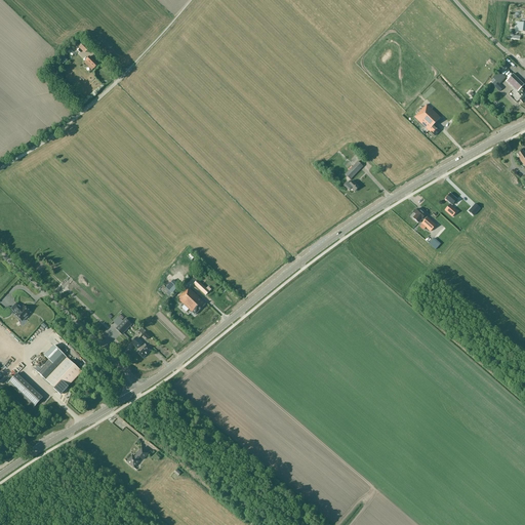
[(524,25),(517,24),(516,33),(524,34),(524,25)]
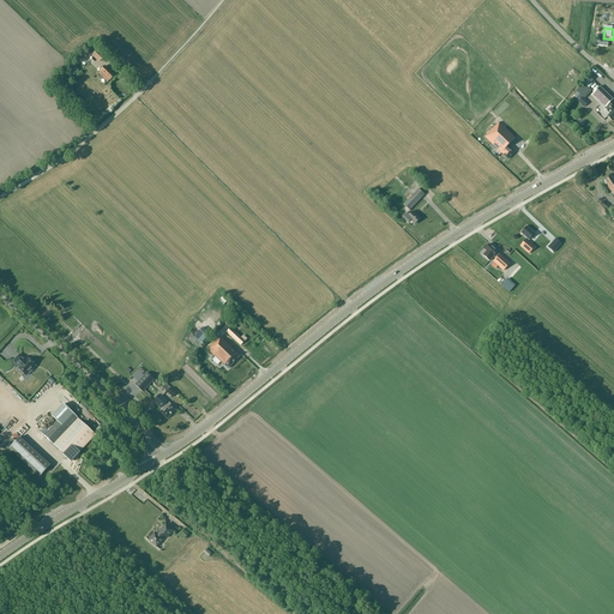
[(92,55),(100,62),(104,58),(94,48),(90,52),(92,54),(92,55)]
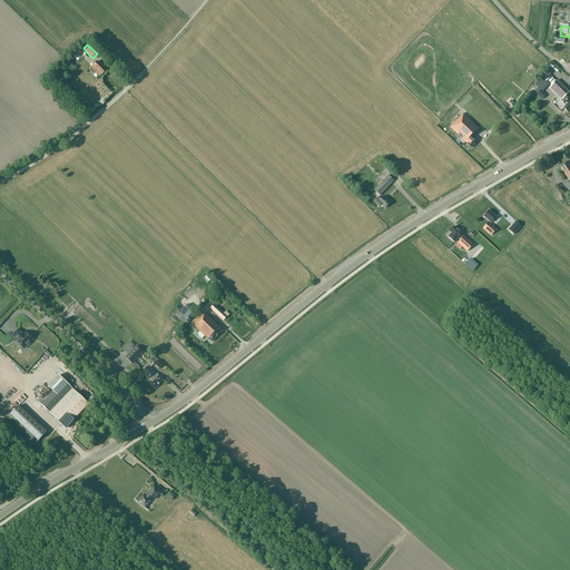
[(99,76),(101,75),(102,75),(106,70),(97,61),(92,66),(94,66),(91,68),(99,76)]
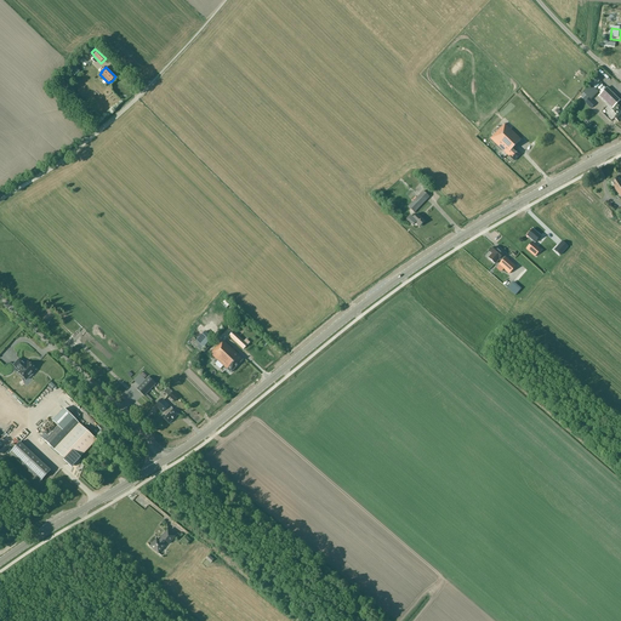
[(599,97),(613,109),(613,110),(619,115),(616,118),(619,121),(620,118),(620,109),(619,108),(620,107),(619,104),(620,101),(608,89),(599,97)]
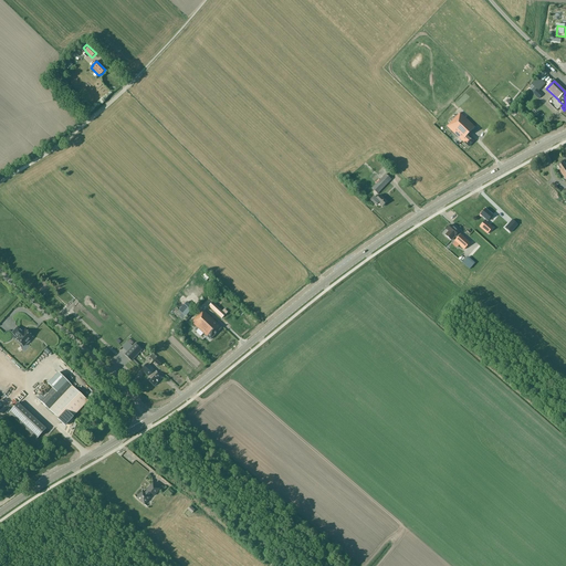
[(532,93),(538,100),(543,95),(536,88),(532,93)]
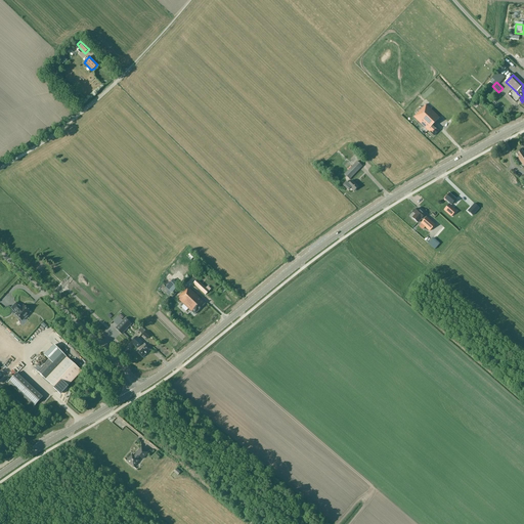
[(453,105),(460,97),(454,93),(448,101),(453,105)]
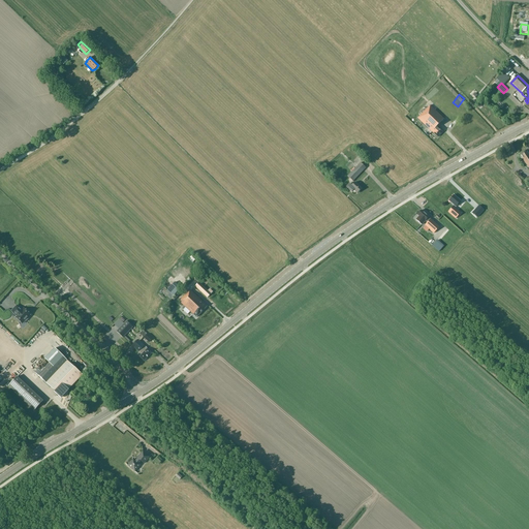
[(430,105),(417,118),(437,137),(442,131),(437,126),(443,119),(430,105)]
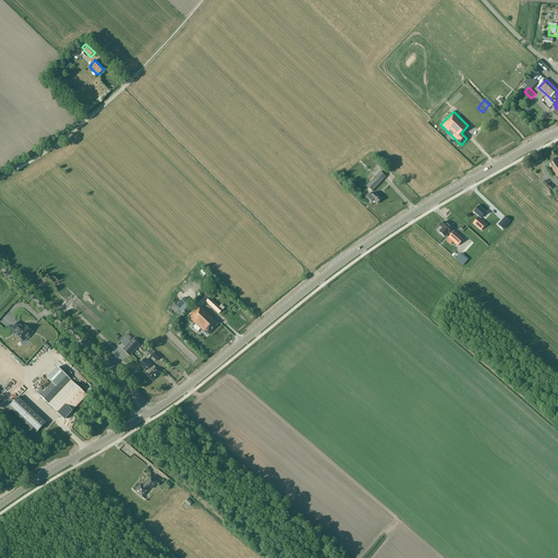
[(489,111),(478,124),(484,129),(485,126),(485,125),(494,114),(489,111)]
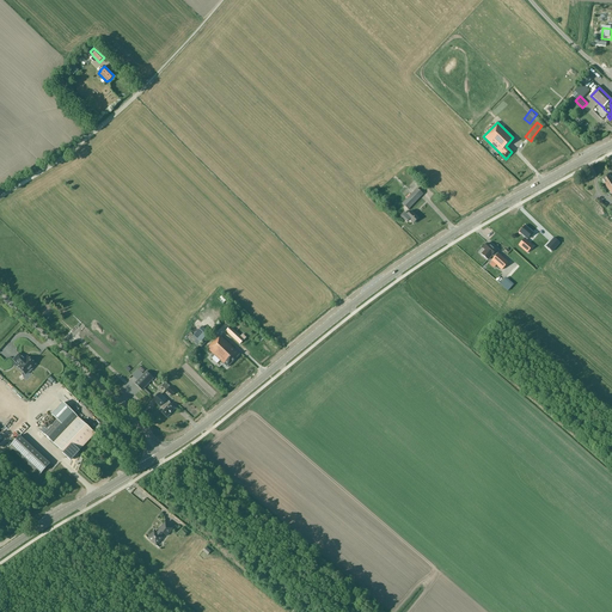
[(600,178),(611,195),(611,179),(607,173),(600,178)]
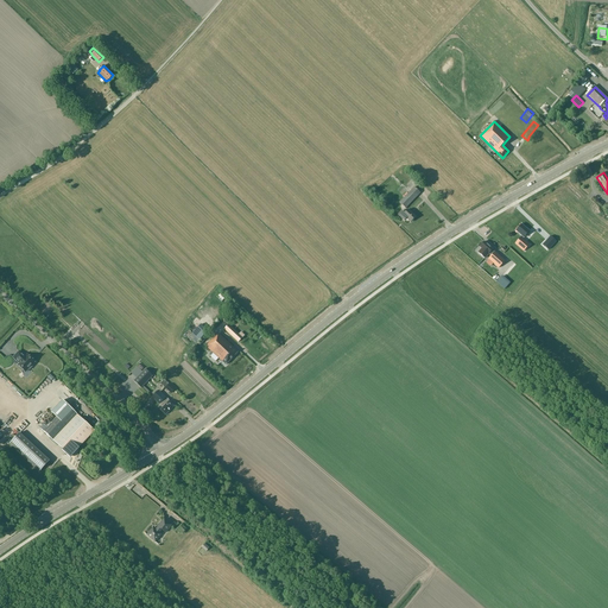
[(415,187),(399,202),(405,208),(420,192),(415,187)]
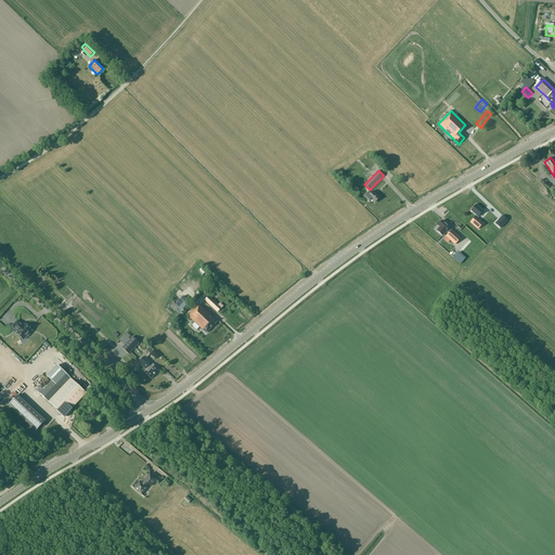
[(369,195),(366,193),(363,196),(369,202),(371,199),(374,203),(379,197),(373,191),(369,195)]
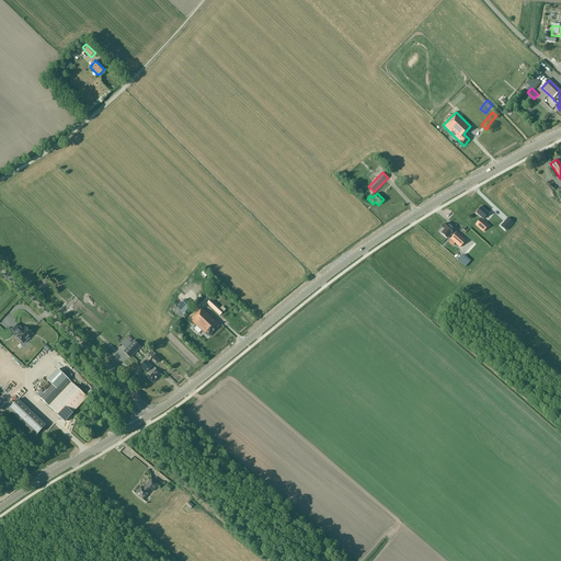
[(481,207),(476,213),(483,219),(489,213),(481,207)]
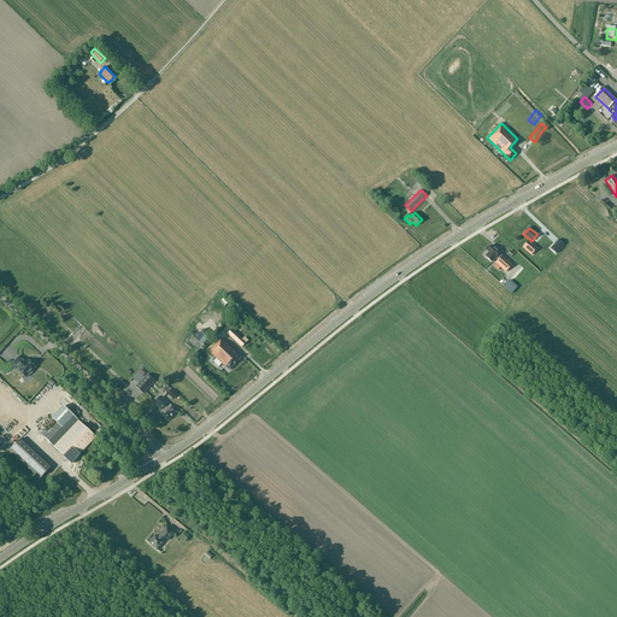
[(564,245),(558,240),(551,248),(557,253),(564,245)]
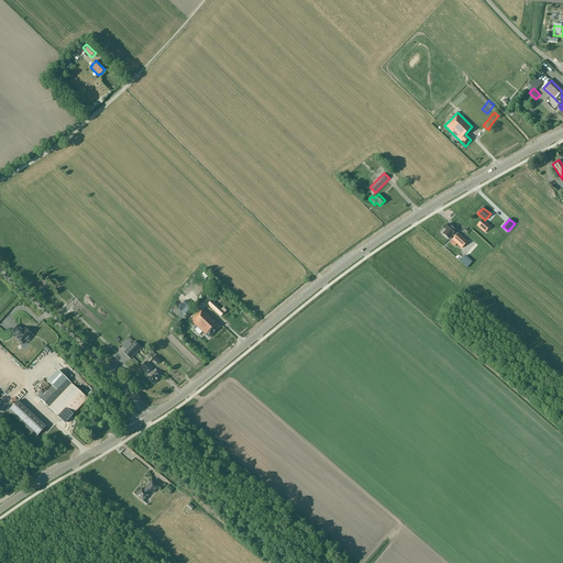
[(482,220),(476,225),(485,233),(490,227),(482,220)]
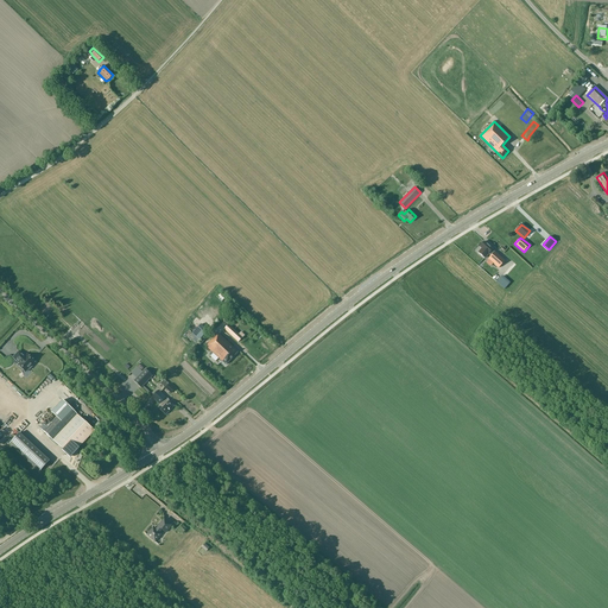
[(493,249),(483,242),(480,246),(482,248),(479,253),(485,258),(488,254),(486,258),(498,268),(505,261),(494,252),(493,249)]
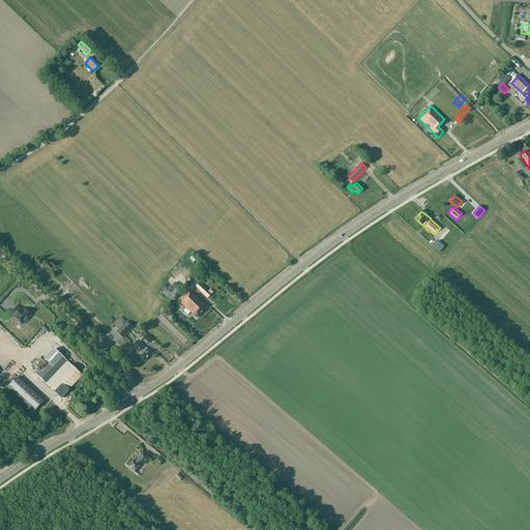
[(194,278),(199,284),(205,276),(201,271),(198,274),(196,272),(192,276),(195,278),(194,278)]
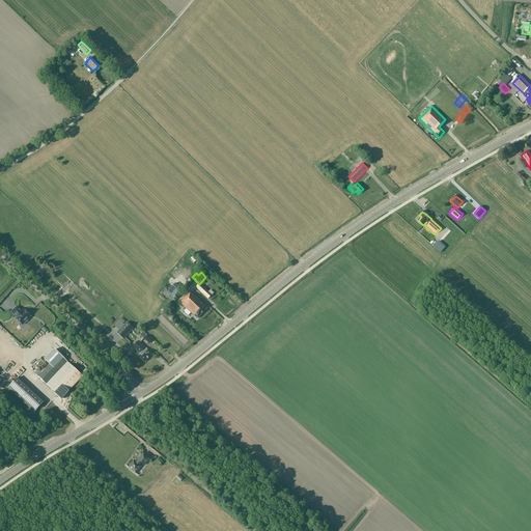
[(199,283),(196,287),(207,299),(212,295),(213,292),(211,290),(208,291),(199,283)]
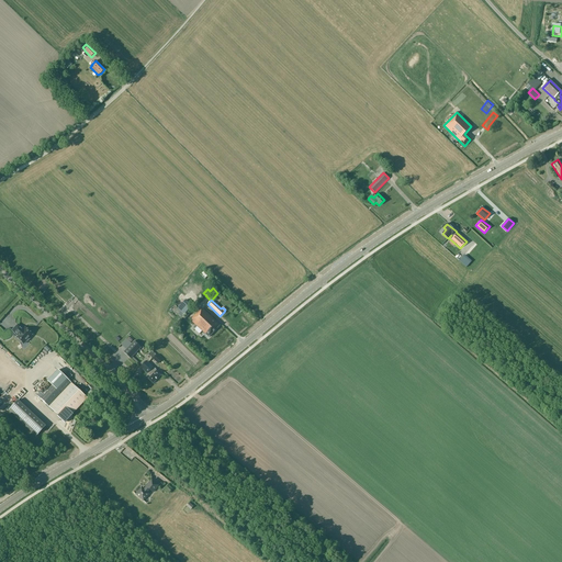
[(193,306),(189,303),(187,305),(183,302),(178,308),(184,314),(187,312),(188,313),(193,306)]
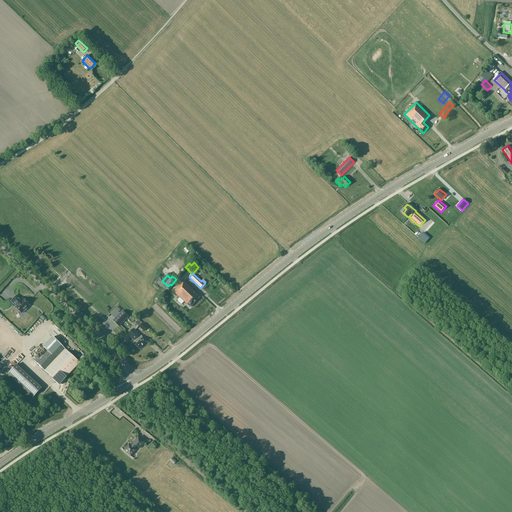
[(180,284),(173,291),(190,307),(200,296),(184,281),(181,284),(180,284)]
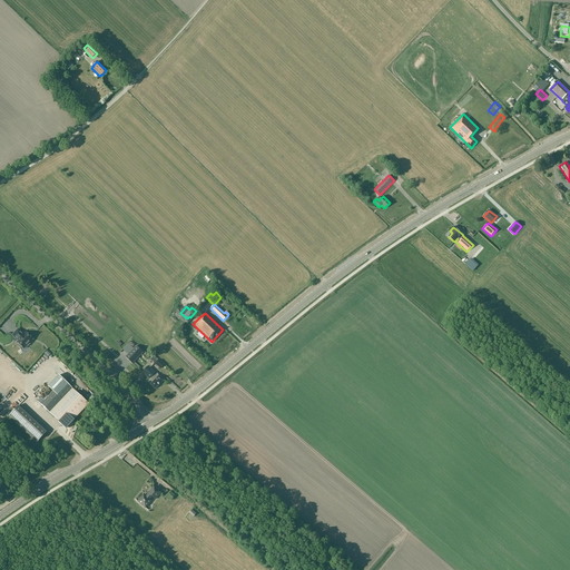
[(12,340),(11,341),(18,347),(20,344),(21,345),(25,342),(23,341),(26,337),(19,332),(17,334),(15,332),(16,332),(12,327),(6,334),(12,340)]
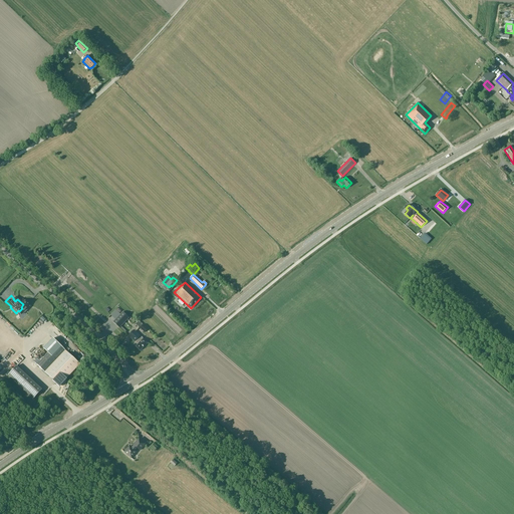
[(24,309),(31,303),(29,300),(22,306),(24,309)]
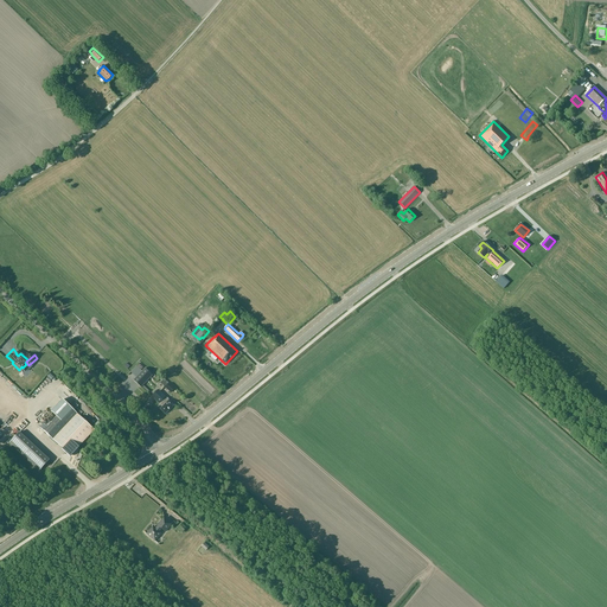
[(39,371),(50,360),(44,355),(33,365),(39,371)]
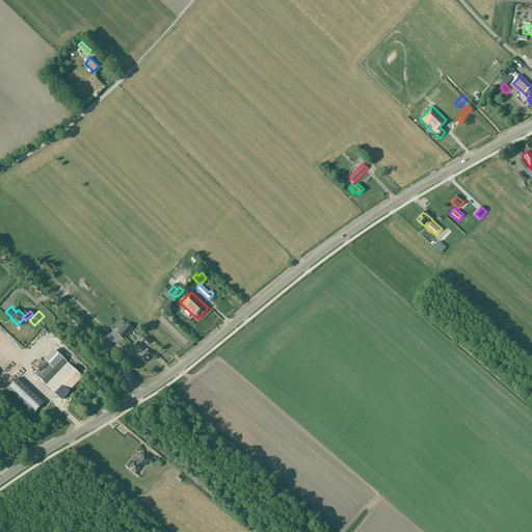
[(3,315),(0,317),(0,319),(8,327),(10,329),(12,327),(7,322),(8,321),(3,315)]
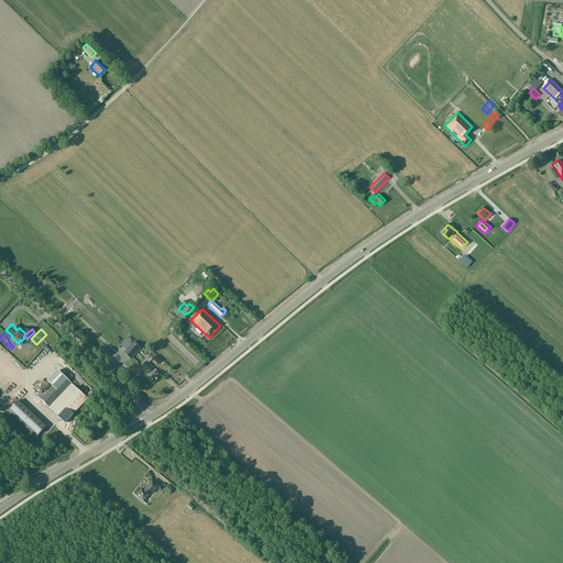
[(131,360),(136,365),(139,363),(132,357),(141,349),(134,342),(123,353),(130,360),(131,360)]
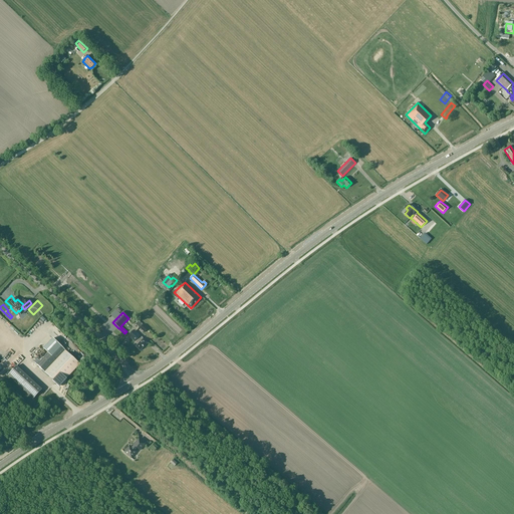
[(136,324),(145,333),(148,329),(139,321),(136,324)]
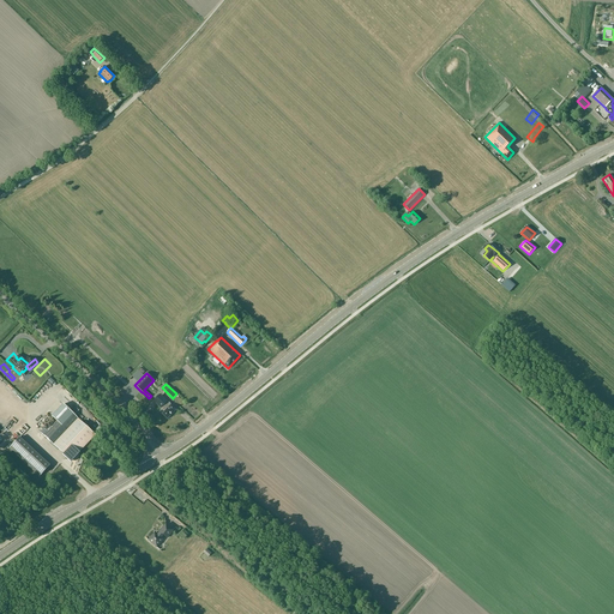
[(160,395),(154,401),(161,408),(164,411),(162,414),(167,419),(175,409),(170,404),(170,405),(167,402),(160,395)]
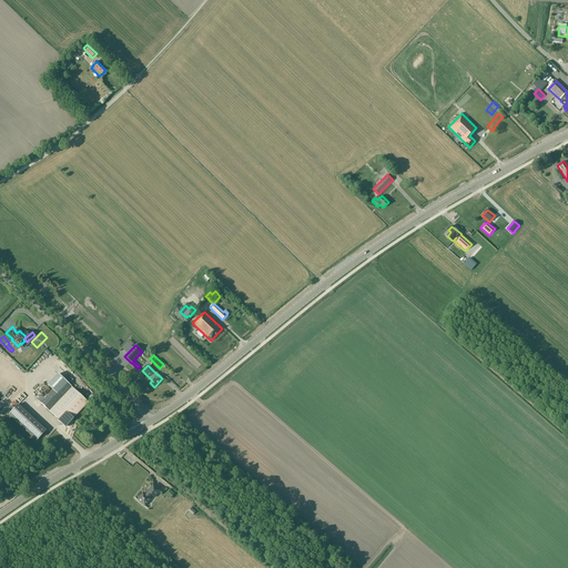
[(63,379),(44,399),(41,396),(38,401),(41,403),(66,426),(89,403),(69,384),(73,379),(68,375),(64,379),(63,379)]
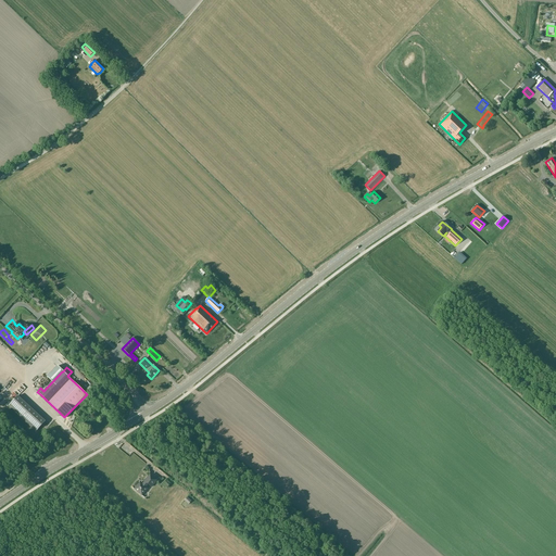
[(17,396),(8,406),(36,432),(45,421),(17,396)]
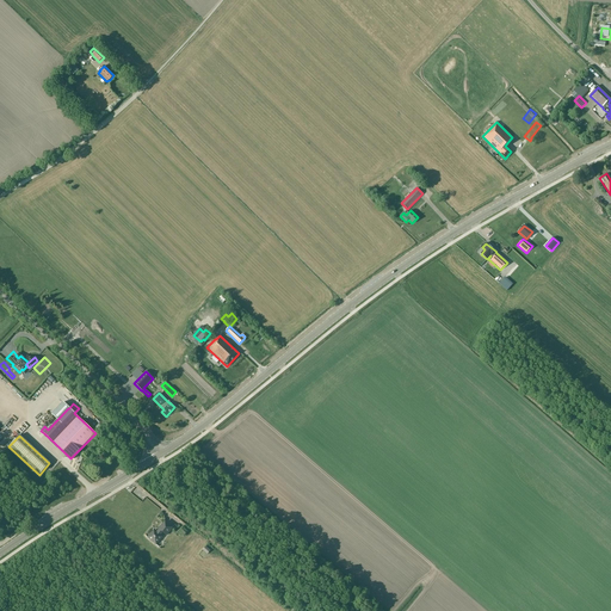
[(134,487),(130,489),(137,499),(142,494),(141,492),(139,494),(137,492),(139,492),(134,487)]
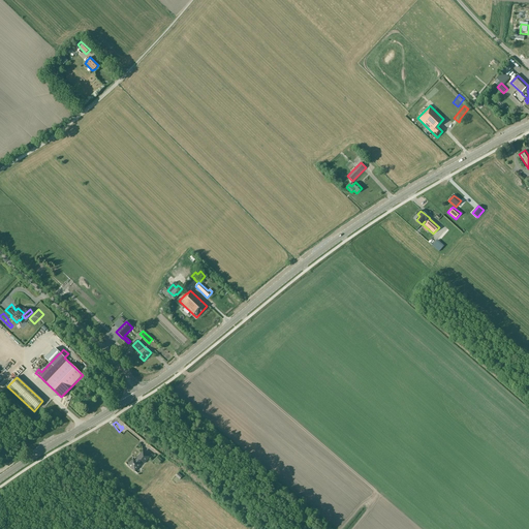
[(138,463),(141,461),(144,464),(149,457),(143,452),(135,461),(132,459),(127,465),(134,471),(141,465),(138,463)]
